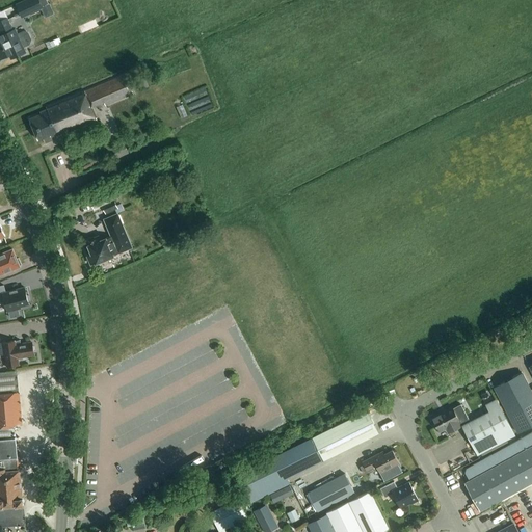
[(41,0),(25,0),(17,4),(22,18),(44,7),(41,0)]
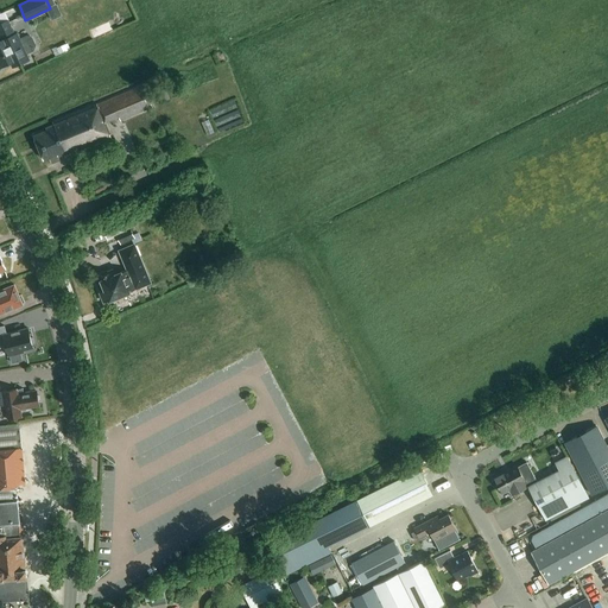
[(59,6),(50,11),(54,19),(63,16),(59,6)]
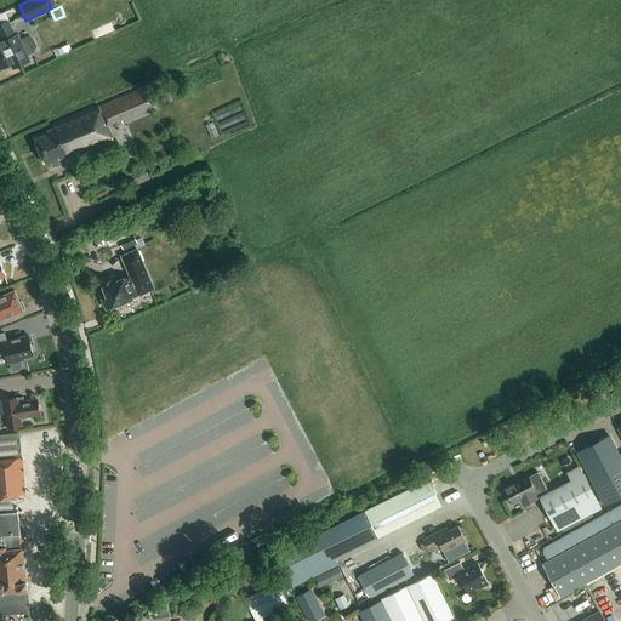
[(0,30),(4,40),(0,41),(0,64),(1,68),(11,63),(13,68),(30,61),(29,56),(35,53),(39,46),(35,39),(28,36),(21,40),(18,34),(16,34),(10,21),(0,24),(0,30)]
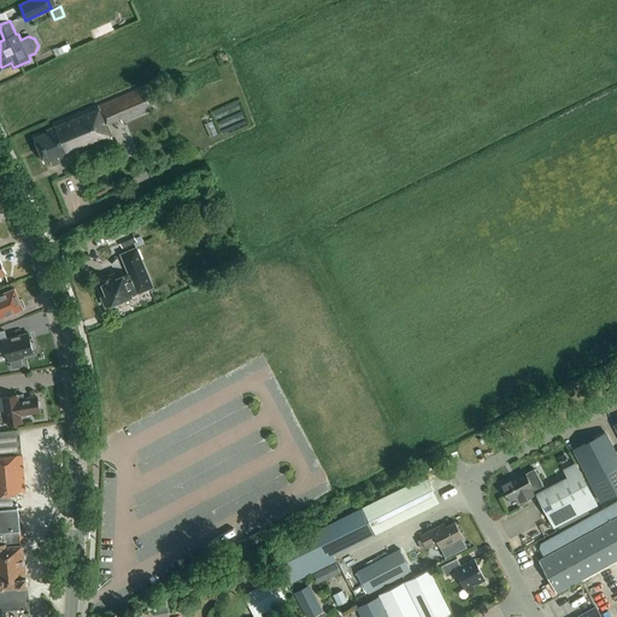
[(60,54),(76,50),(74,42),(58,47),(60,54)]
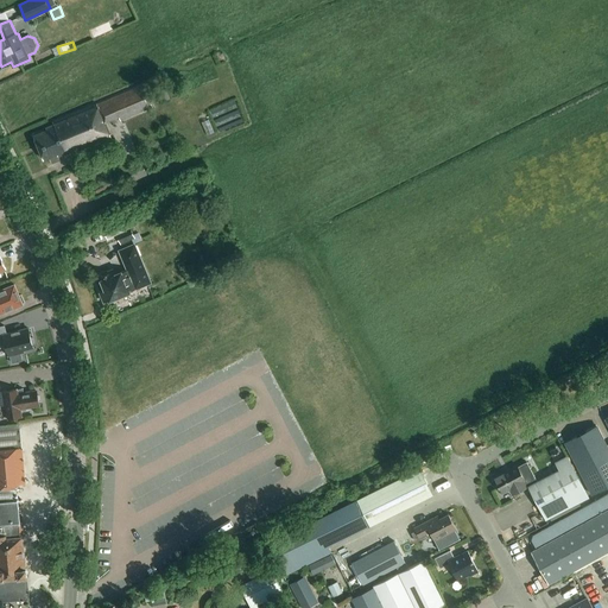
[(48,131),(40,133),(33,137),(43,160),(50,158),(52,163),(59,160),(57,157),(69,152),(69,153),(111,137),(106,124),(120,118),(121,120),(152,107),(144,86),(65,118),(64,116),(54,121),(55,125),(46,128),(48,131)]
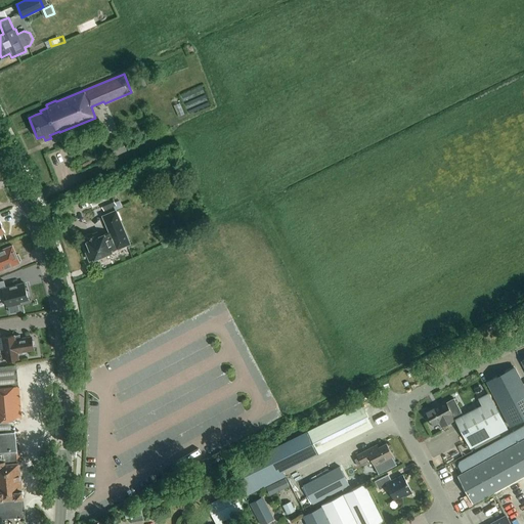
[(208,87),(184,93),(189,112),(212,105),(208,87)]
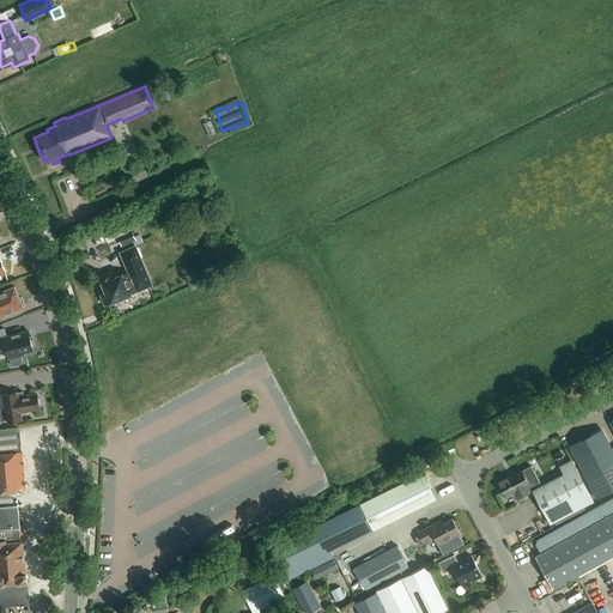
[(128,220),(104,231),(109,242),(119,238),(122,246),(134,241),(135,246),(144,242),(141,234),(135,236),(128,220)]
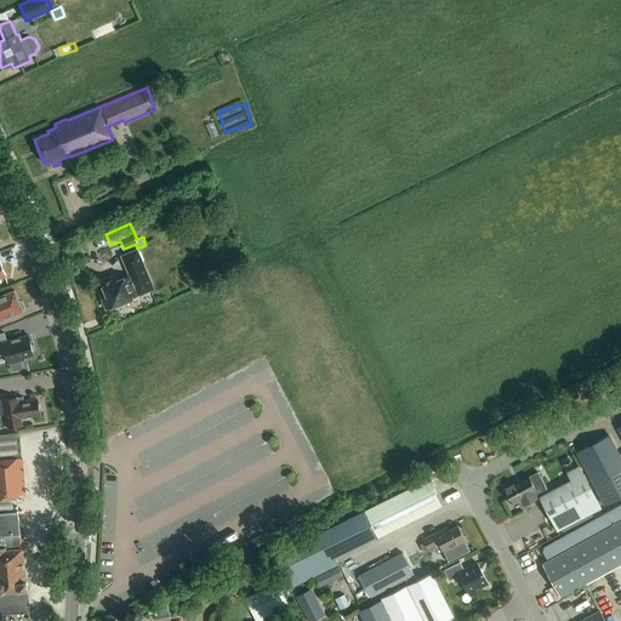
[(118,280),(115,275),(110,277),(112,279),(103,283),(109,295),(102,298),(107,309),(114,306),(115,308),(130,302),(129,300),(140,295),(155,288),(138,249),(121,256),(130,275),(118,280)]
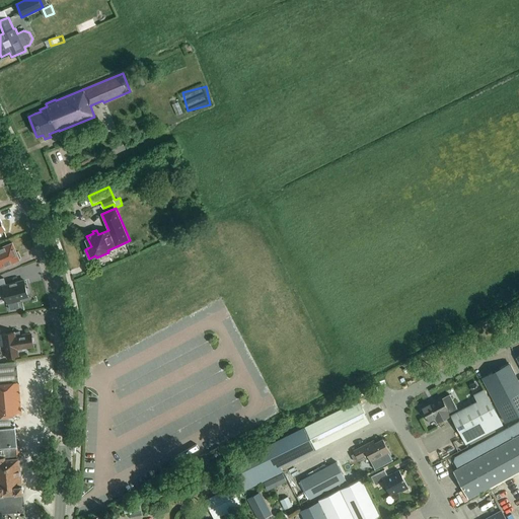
[(13,242),(0,247),(0,269),(20,261),(19,258),(21,257),(19,251),(17,252),(13,242)]
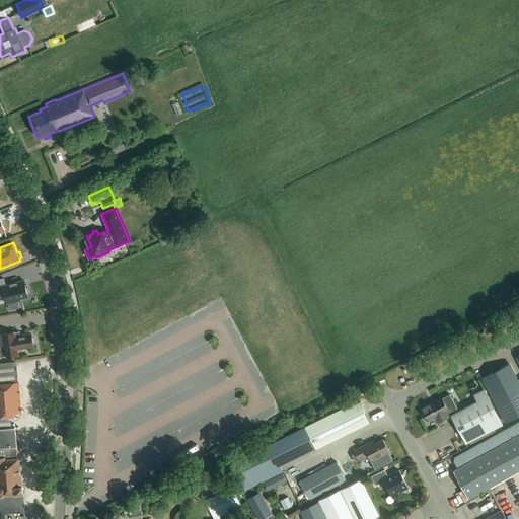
[(0,294),(1,297),(6,296),(8,303),(11,302),(12,307),(19,305),(17,300),(20,300),(20,297),(28,295),(28,293),(29,290),(28,288),(26,286),(24,280),(6,285),(5,278),(0,279),(0,294)]
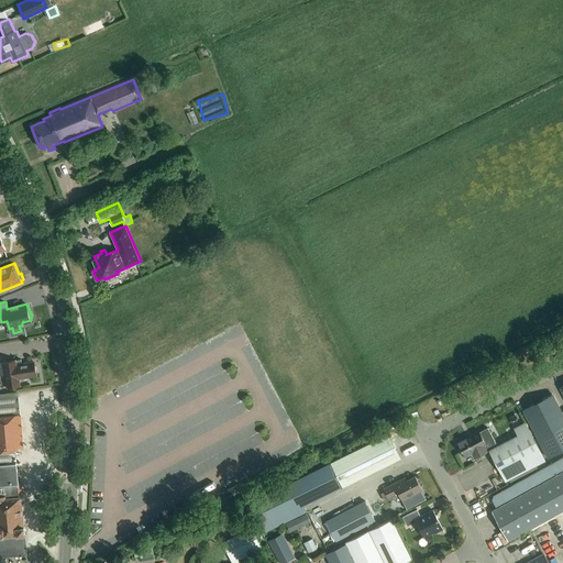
[(1,361),(7,387),(20,385),(19,377),(36,374),(35,370),(36,368),(36,365),(34,364),(34,362),(22,363),(21,357),(1,361)]
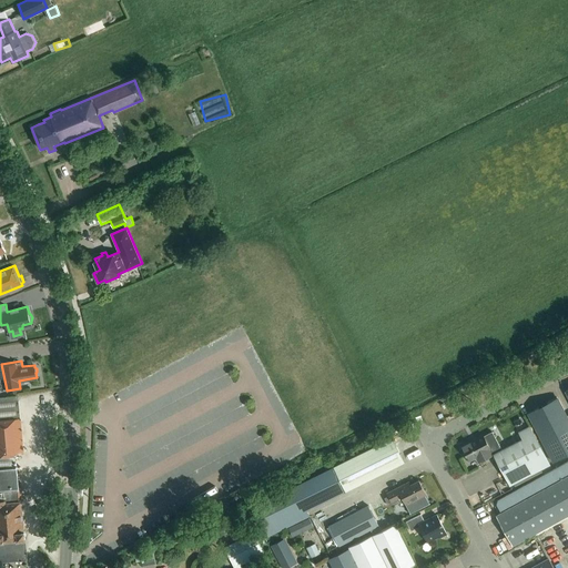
[(21,417),(18,417),(18,416),(20,416),(19,396),(0,397),(0,563),(28,560),(26,531),(23,531),(18,467),(16,467),(16,465),(17,465),(17,457),(16,453),(23,452),(21,417)]
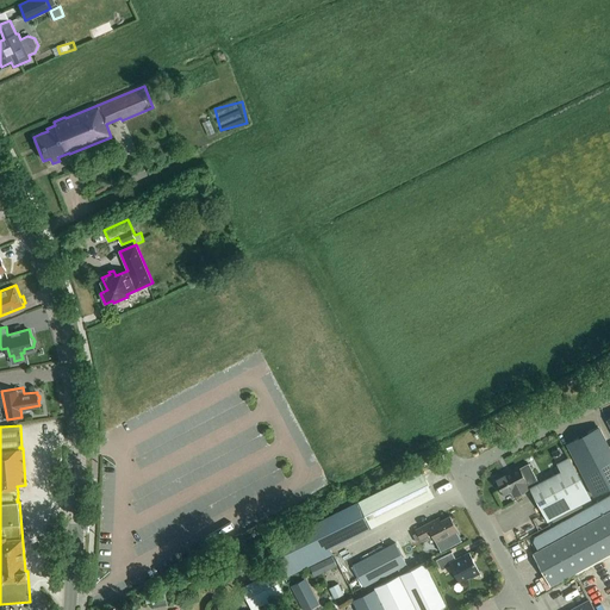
[(609,448),(609,446),(599,427),(566,443),(593,495),(609,485),(609,448)]
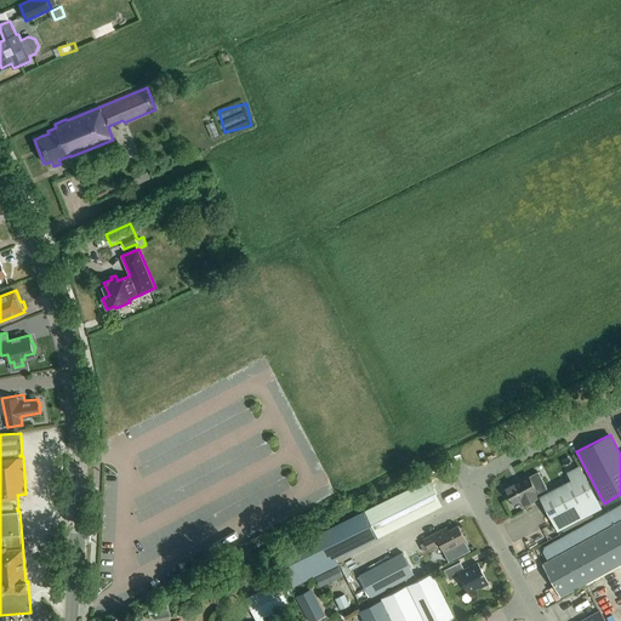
[(513,503),(522,499),(524,505),(539,496),(540,496),(553,522),(559,531),(600,510),(596,500),(582,474),(550,491),(537,471),(529,476),(528,474),(505,486),(513,503)]
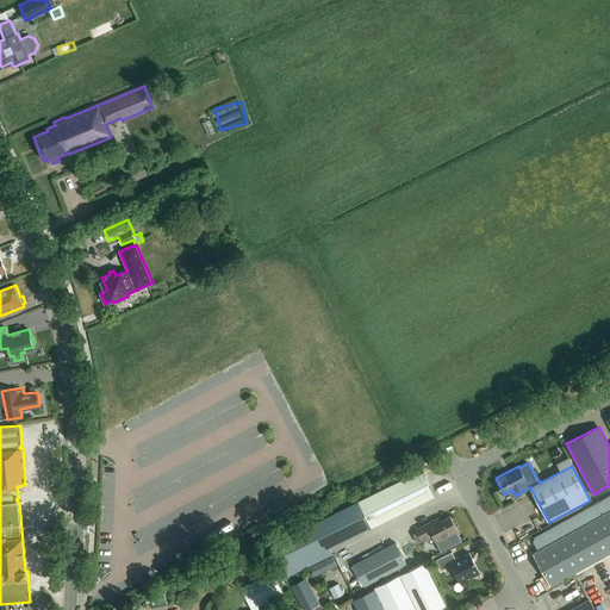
[(358,502),(273,543),(285,570),(436,495),(423,468),(358,502)]
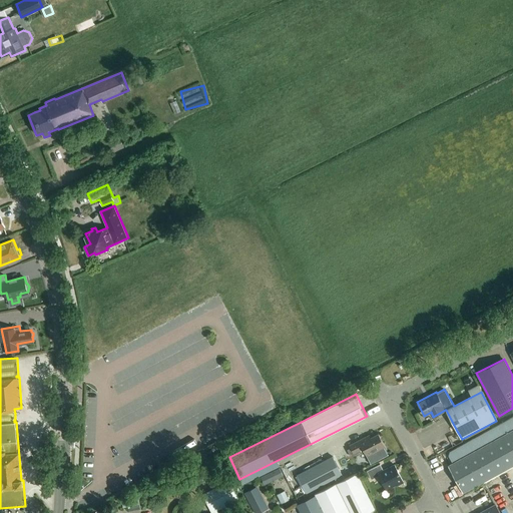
[(512,465),(512,417),(452,451),(458,461),(449,465),(464,492),(512,465)]
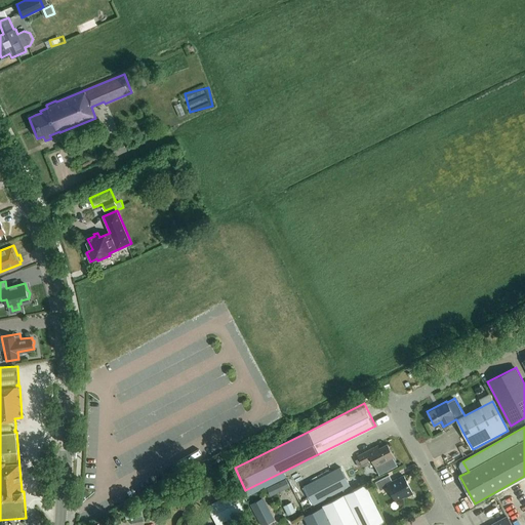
[(379,474),(388,470),(398,465),(398,463),(394,456),(395,456),(388,443),(376,448),(375,447),(358,455),(360,458),(355,460),(347,458),(346,466),(357,486),(367,481),(364,474),(366,467),(371,463),(370,460),(372,459),(375,466),(379,474)]
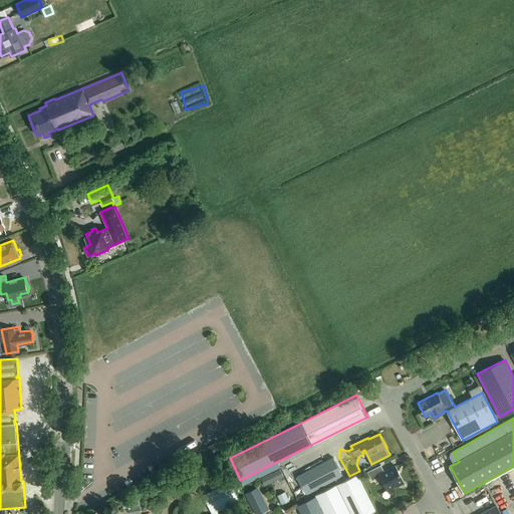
[(344,479),(343,475),(334,457),(298,475),(307,493),(335,479),(337,482),(344,479)]
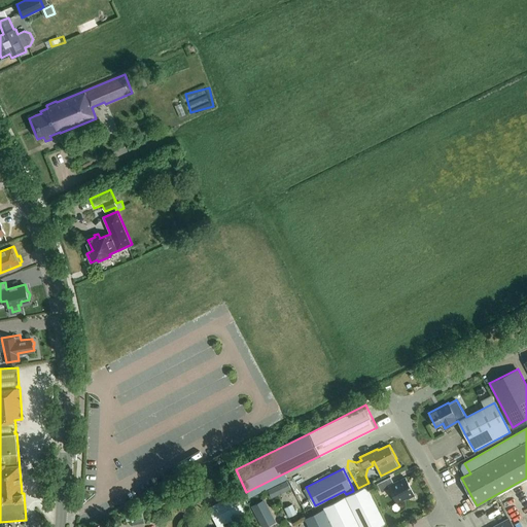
[(408,498),(415,495),(406,477),(394,483),(391,477),(377,484),(382,492),(390,488),(397,502),(408,497),(408,498)]
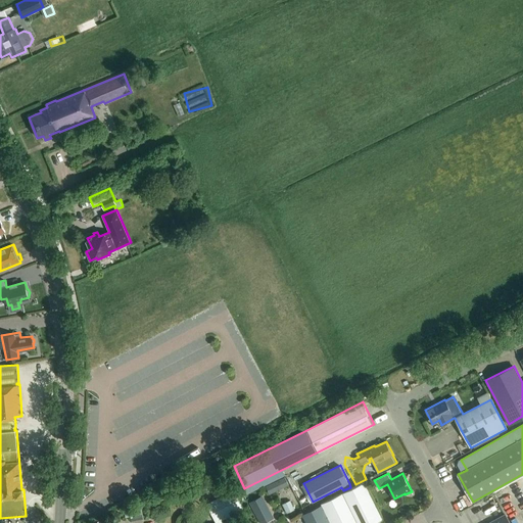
[(285,476),(268,485),(271,492),(289,483),(285,476)]
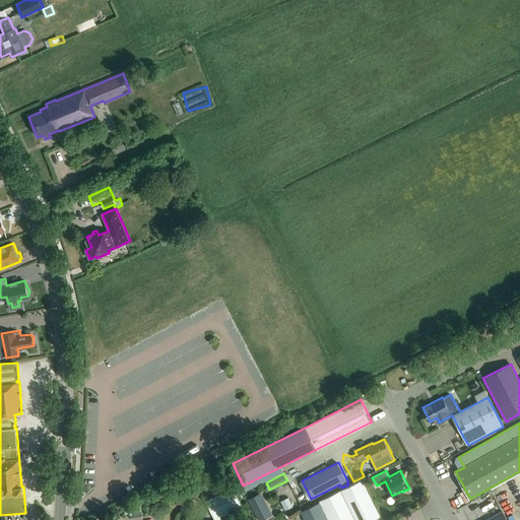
[(329,519),(369,519),(381,514),(362,478),(319,500),(329,519)]
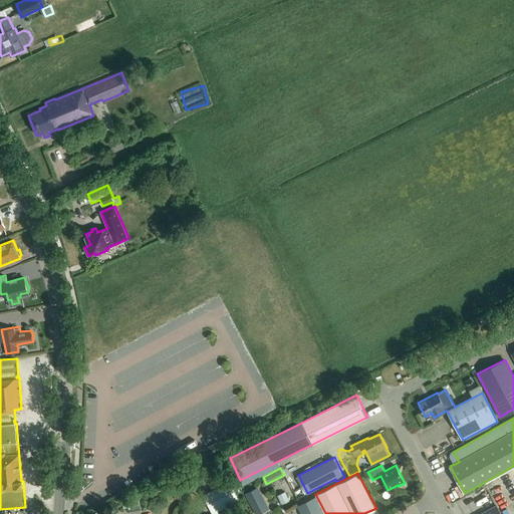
[(230,483),(203,496),(212,513),(213,513),(239,501),(230,483)]
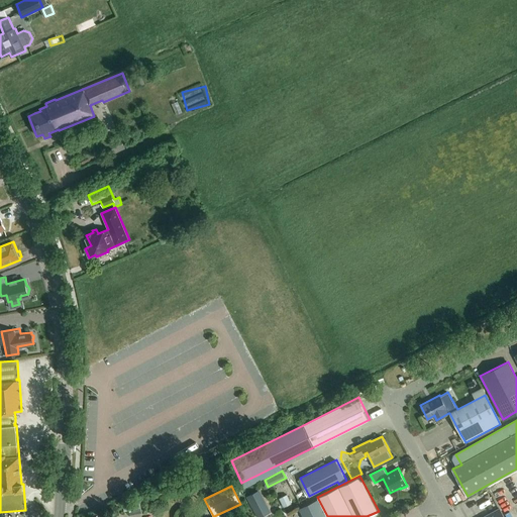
[(260,516),(271,511),(261,491),(248,497),(257,516),(260,516)]
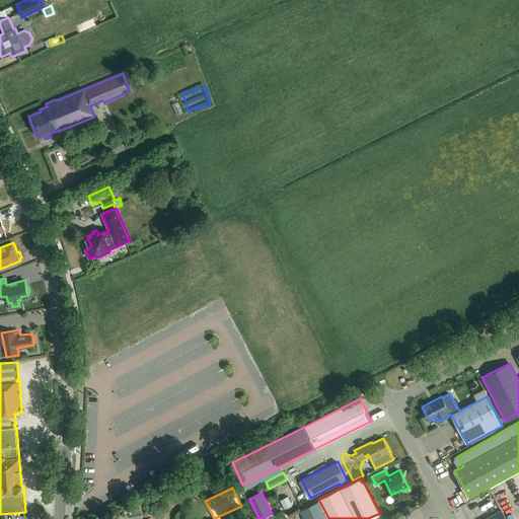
[(280,508),(282,512),(293,507),(288,497),(281,500),(284,506),(280,508)]
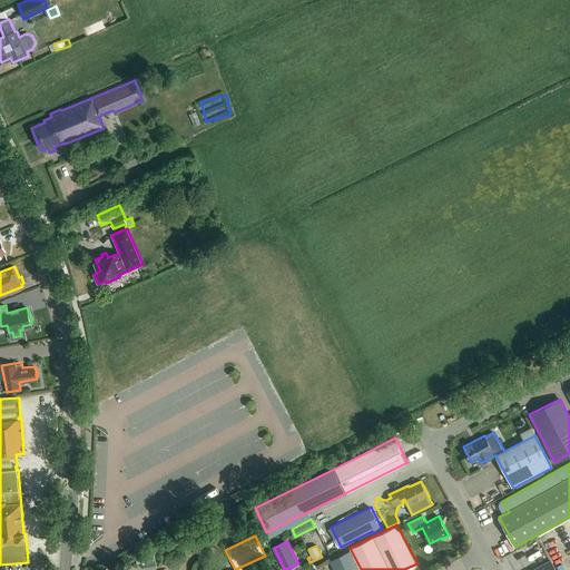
[(334,569),(360,569),(350,550),(330,560),(334,569)]
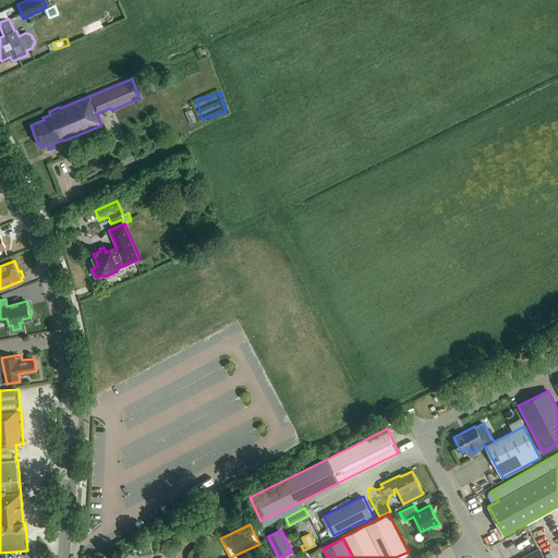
[(137,550),(144,549),(144,553),(157,552),(156,541),(137,542),(137,550)]
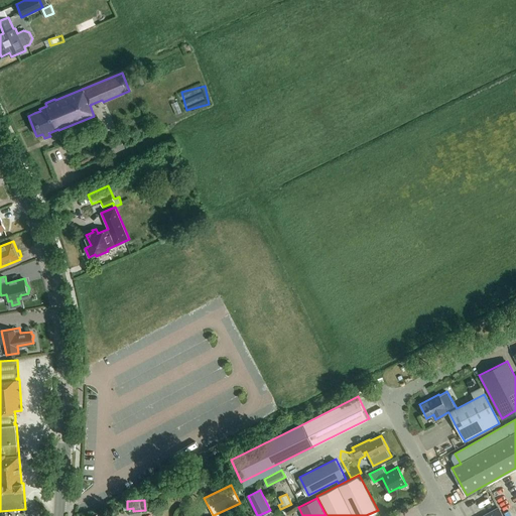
[(503,515),(499,507),(482,515),(503,515)]
